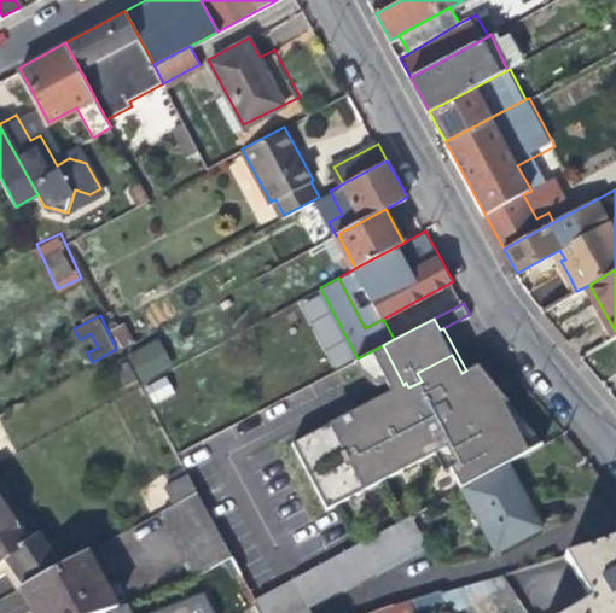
[(156,343),(132,356),(144,378),(168,365),(156,343)]
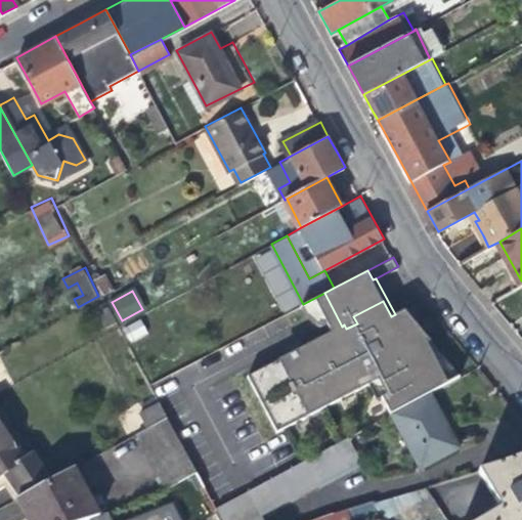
[(333,331),(342,327),(324,293),(303,304),(302,305),(307,315),(320,327),(329,322),(333,331)]
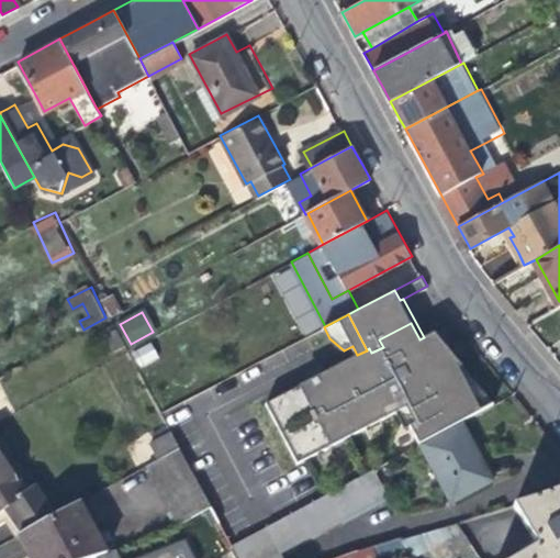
[(435,332),(424,337),(420,339),(411,323),(379,339),(383,347),(371,353),(369,348),(367,350),(372,361),(361,368),(359,379),(362,386),(371,392),(385,384),(398,410),(406,405),(415,422),(411,424),(420,439),(459,417),(480,406),(449,376),(462,365),(449,349),(435,332)]
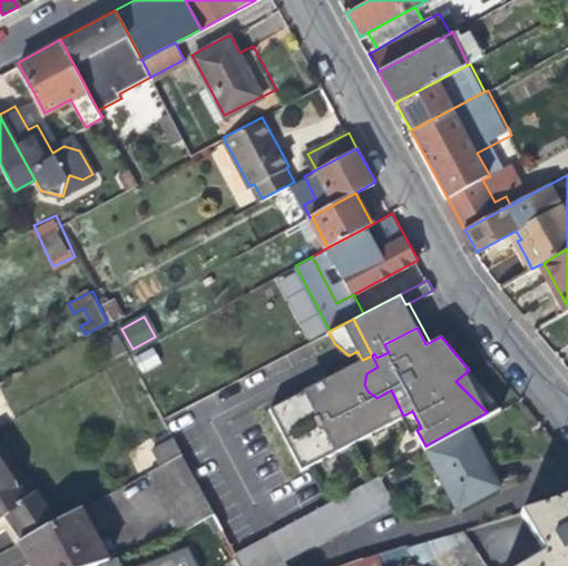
[(127,347),(118,330),(107,335),(116,353),(127,347)]
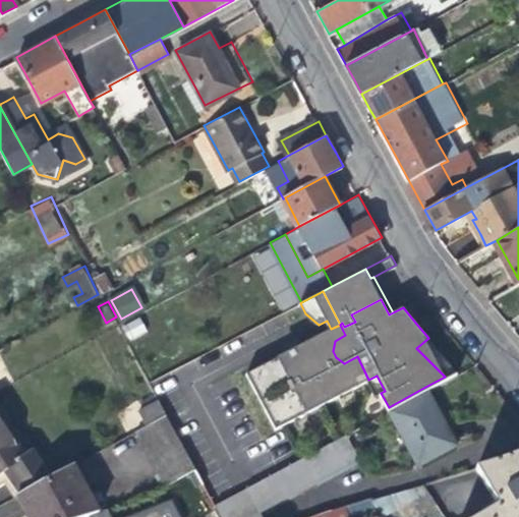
[(142,317),(125,326),(131,337),(149,328),(142,317)]
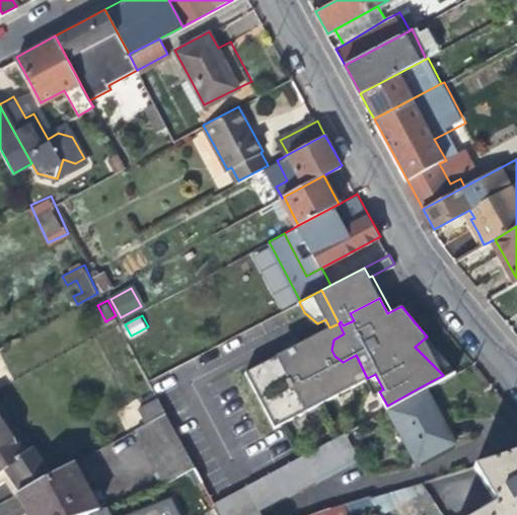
[(351,387),(357,383),(367,378),(356,355),(343,362),(335,356),(331,350),(334,340),(344,334),(339,323),(329,327),(320,333),(308,339),(300,343),(296,335),(283,342),(287,349),(277,355),(265,361),(246,370),(275,426),(294,416),(305,410),(339,392),(351,387)]
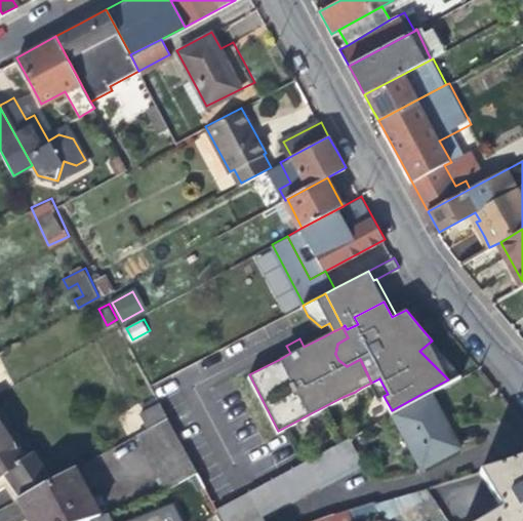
[(311,339),(312,343),(324,336),(322,333),(311,339)]
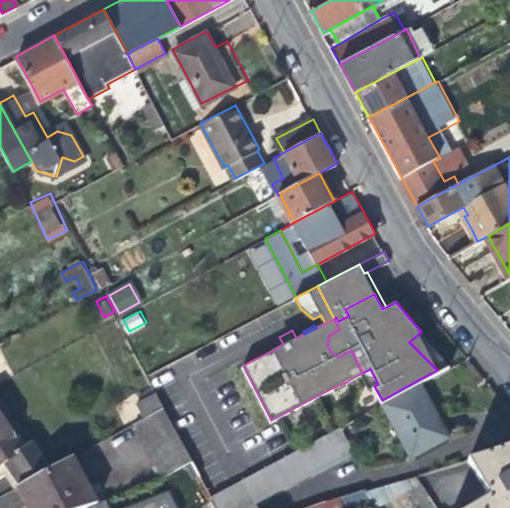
[(448,364),(421,332),(409,342),(437,370),(448,364)]
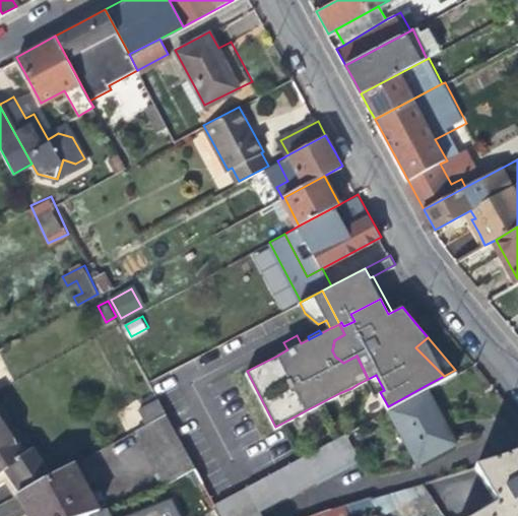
[(264,359),(265,362),(277,356),(275,352),(264,359)]
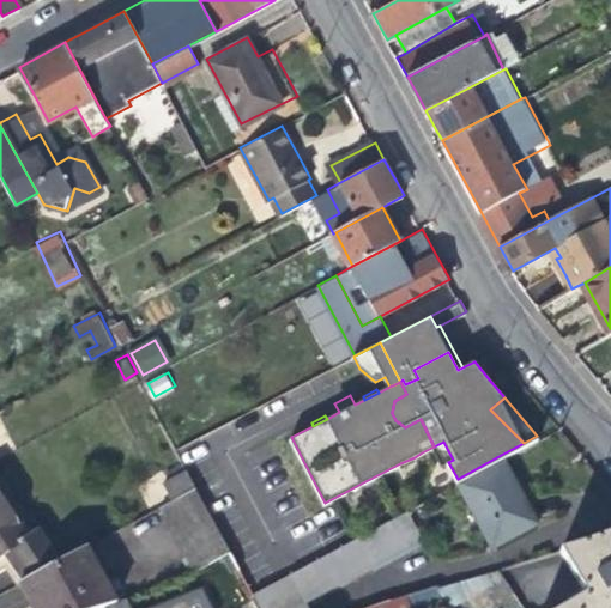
[(443,464),(448,462),(453,460),(443,442),(434,447),(443,464)]
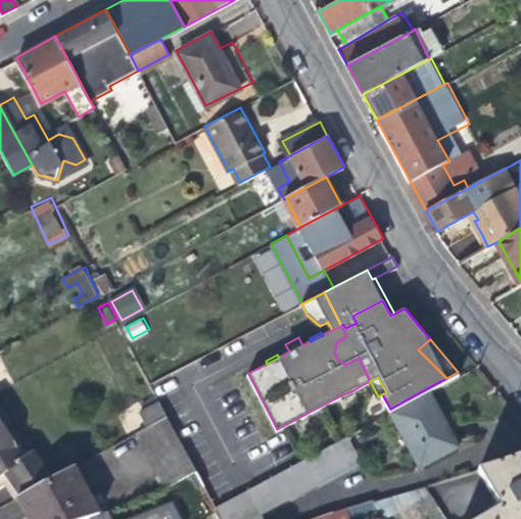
[(375,398),(378,396),(370,381),(360,386),(375,398)]
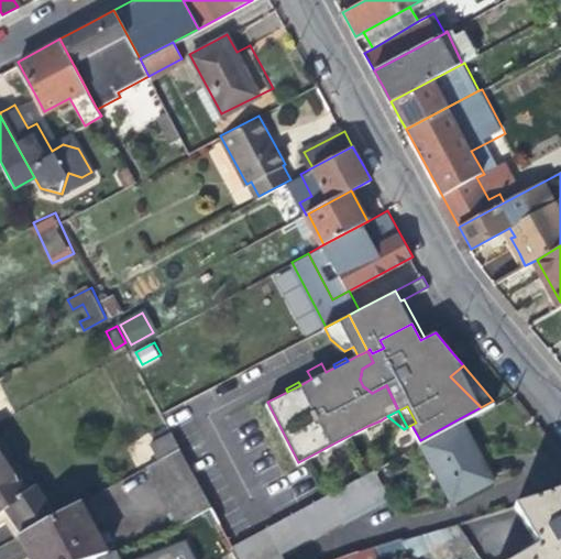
[(479,452),(460,418),(420,440),(418,441),(450,500),(493,477),(479,452)]
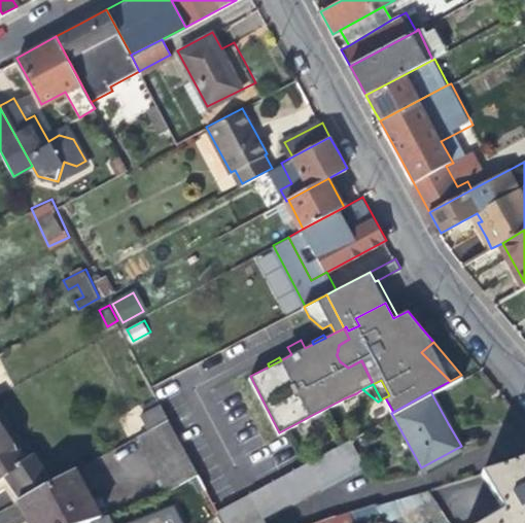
[(357,395),(356,393),(344,398),(345,402),(357,395)]
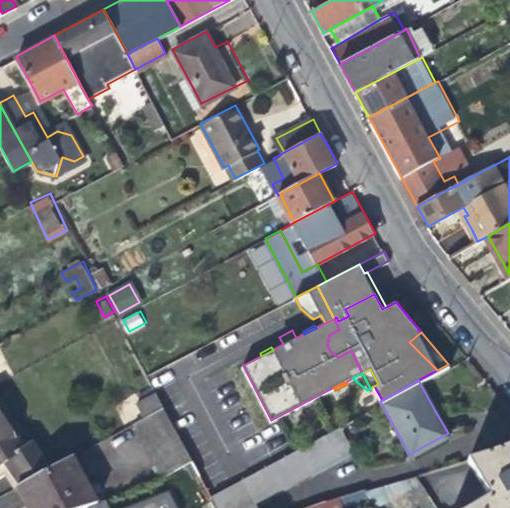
[(139,395),(142,399),(156,391),(153,387),(139,395)]
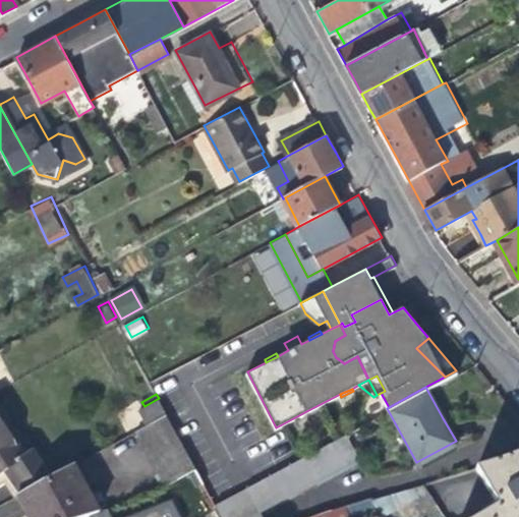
[(141,407),(150,423),(167,414),(169,412),(161,397),(159,398),(145,406),(141,407)]
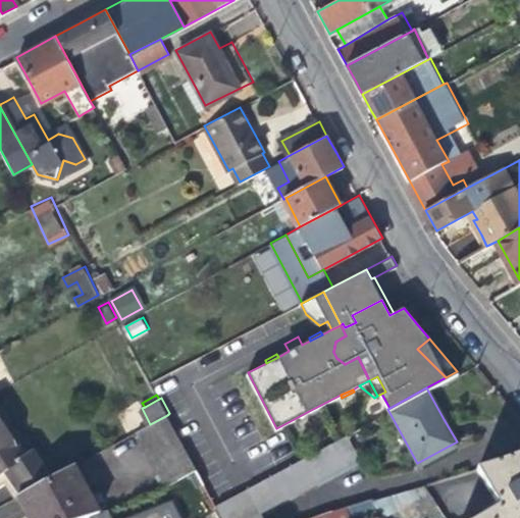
[(0,482),(7,478),(16,495),(51,476),(35,447),(24,452),(0,406),(0,482)]
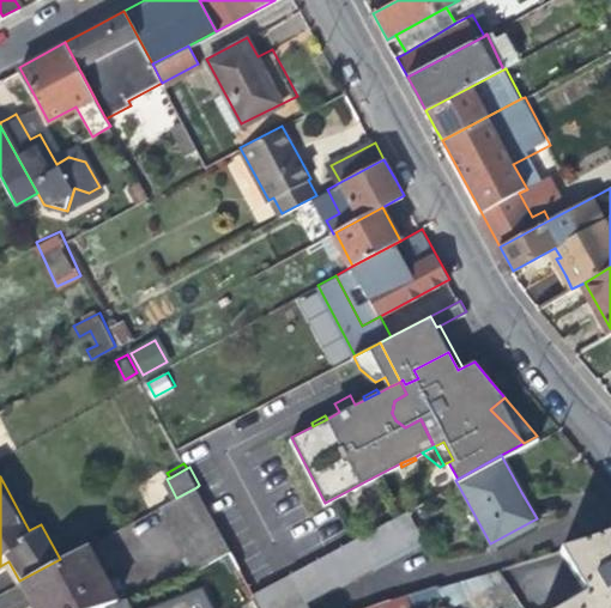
[(363,487),(361,484),(348,491),(349,494),(363,487)]
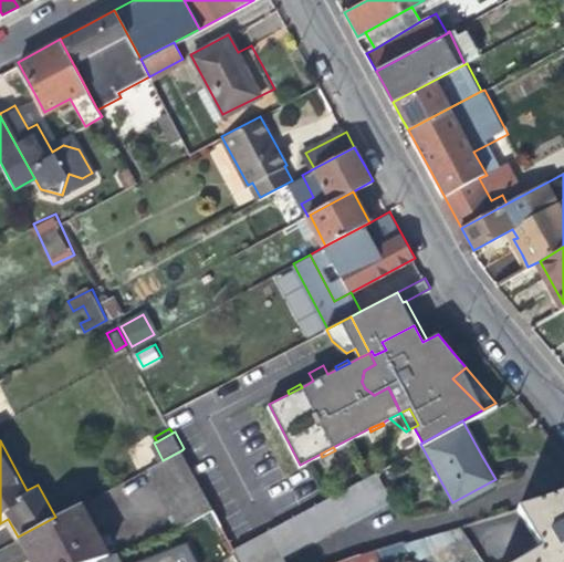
[(183,528),(195,521),(215,510),(181,450),(163,460),(149,467),(183,528)]
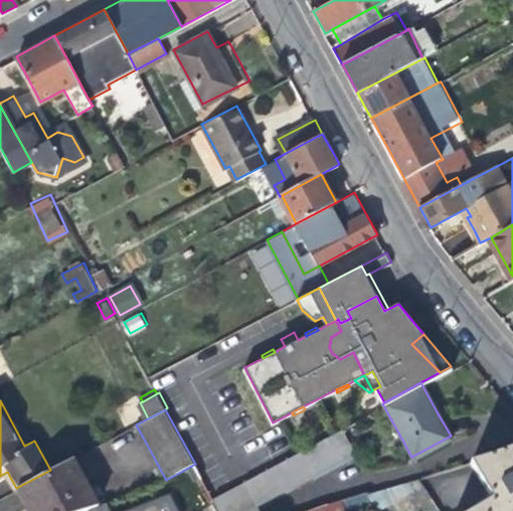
[(353,451),(340,427),(213,497),(220,510),(257,510),(252,504),(353,451)]
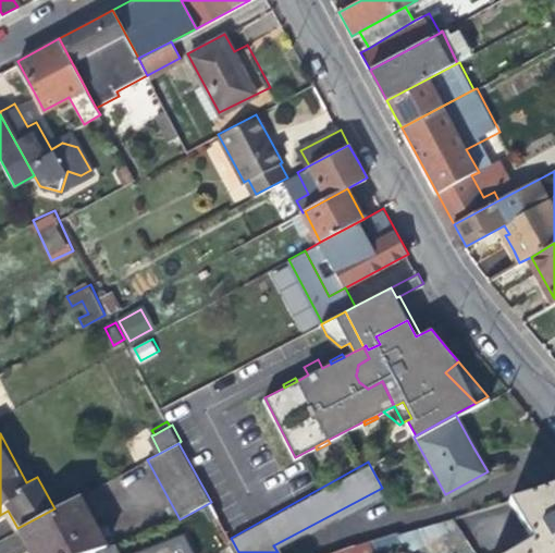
[(506,552),(554,552),(554,483),(514,496),(537,536),(506,552)]
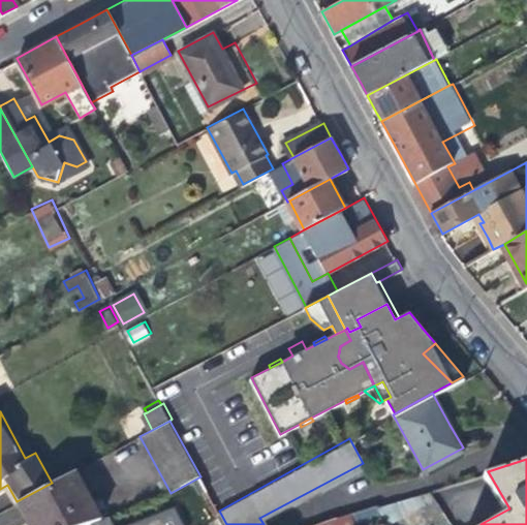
[(89,494),(75,470),(74,471),(52,483),(17,501),(31,524),(85,524),(101,520),(89,494)]
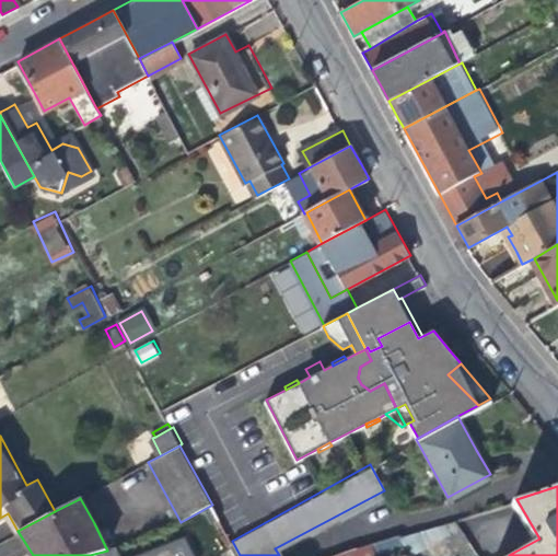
[(201,531),(220,520),(212,505),(193,516),(201,531)]
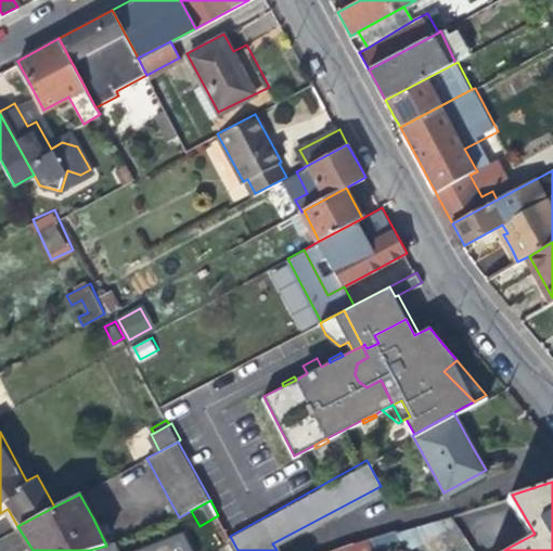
[(465,534),(452,513),(439,517),(454,540),(465,534)]
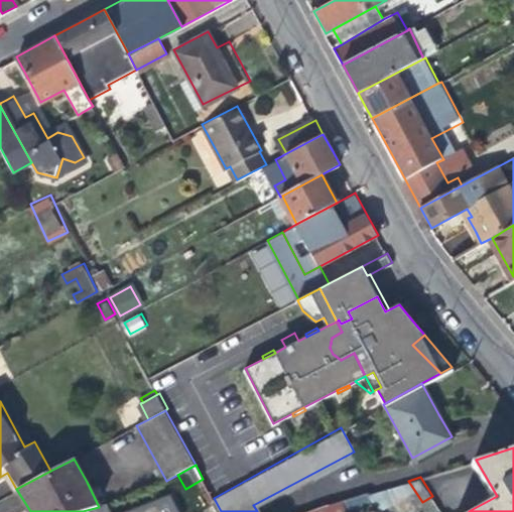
[(385,488),(371,493),(378,504),(380,507),(392,499),(385,488)]
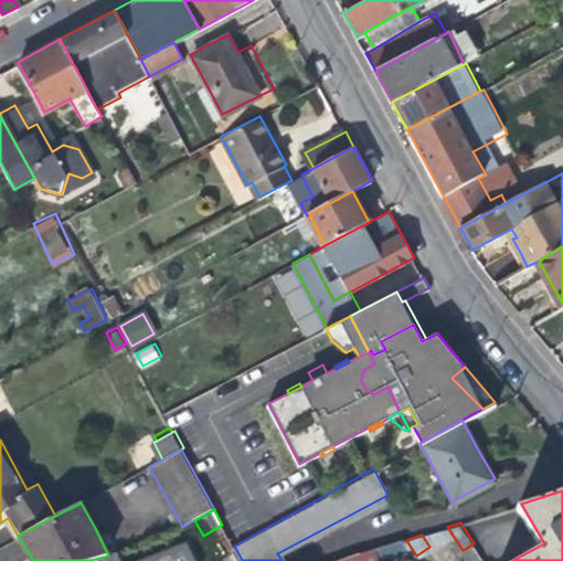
[(379,560),(397,560),(414,552),(406,540),(404,537),(385,542),(371,547),(379,560)]
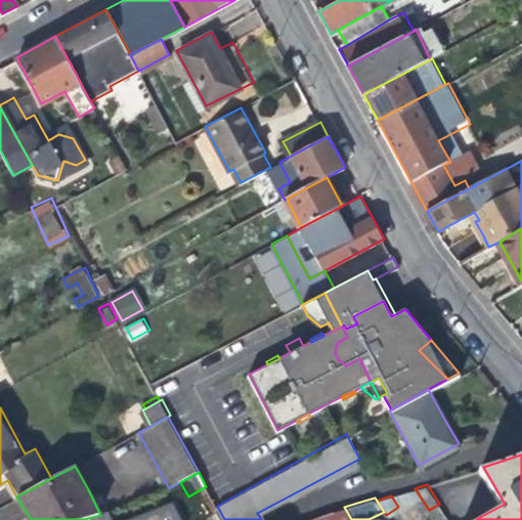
[(351,519),(344,507),(300,519),(351,519)]
